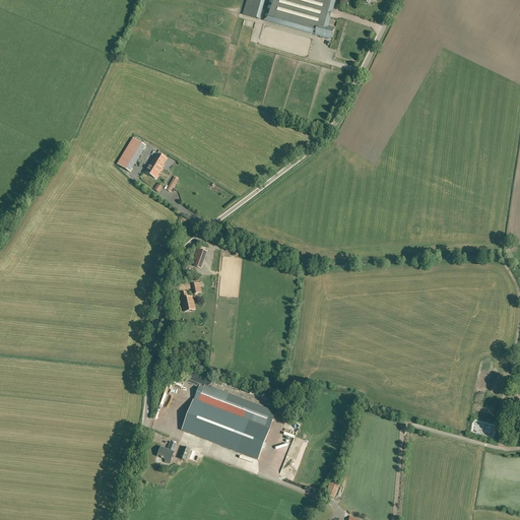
[(259,19),(264,0),(248,0),(245,15),(259,19)]
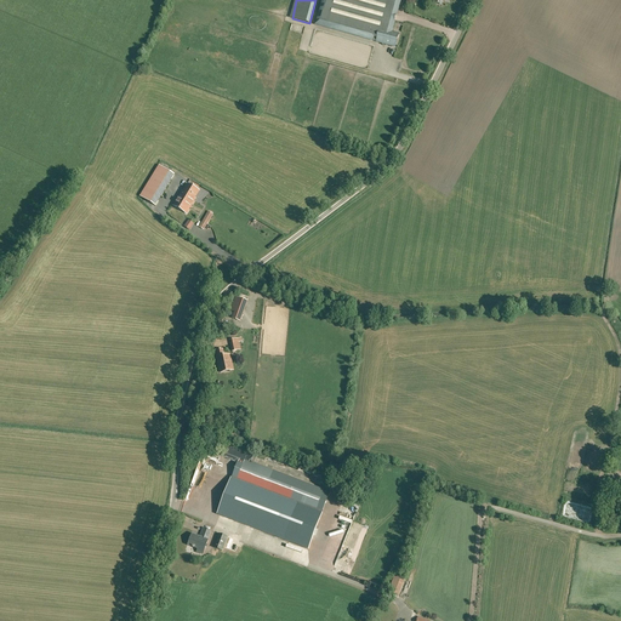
[(322,0),(315,24),(372,40),(376,41),(396,47),(399,34),(392,32),(396,21),(394,21),(396,15),(397,16),(400,0),(322,0)]
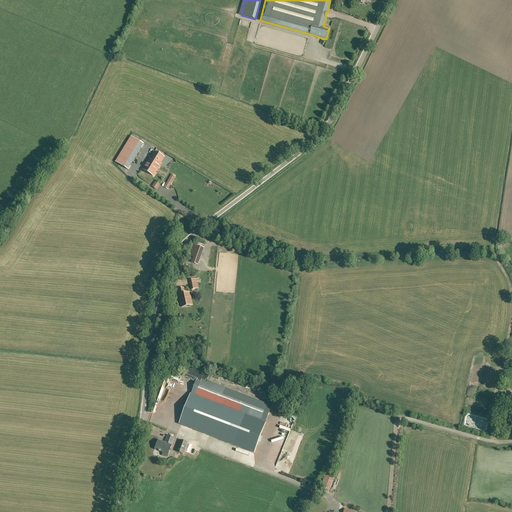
[(128,170),(130,167),(144,144),(131,136),(115,162),(128,170)]
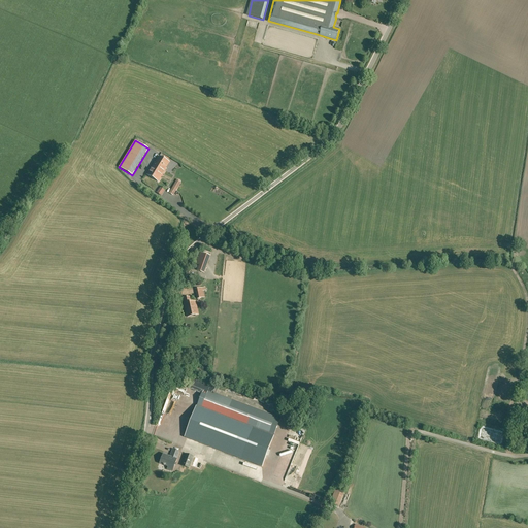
[(166,168),(170,162),(160,157),(156,163),(155,162),(147,175),(159,182),(167,169),(166,168)]
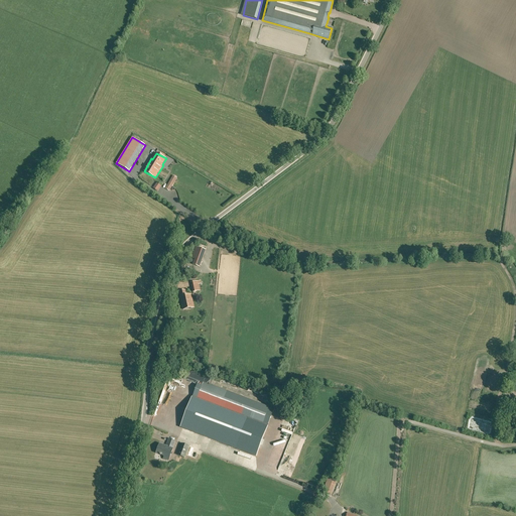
[(174,175),(167,189),(172,191),(179,177),(174,175)]
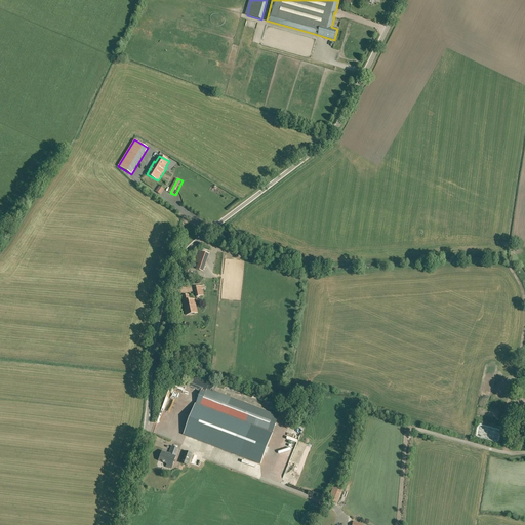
[(203,273),(209,254),(202,251),(195,270),(203,273)]
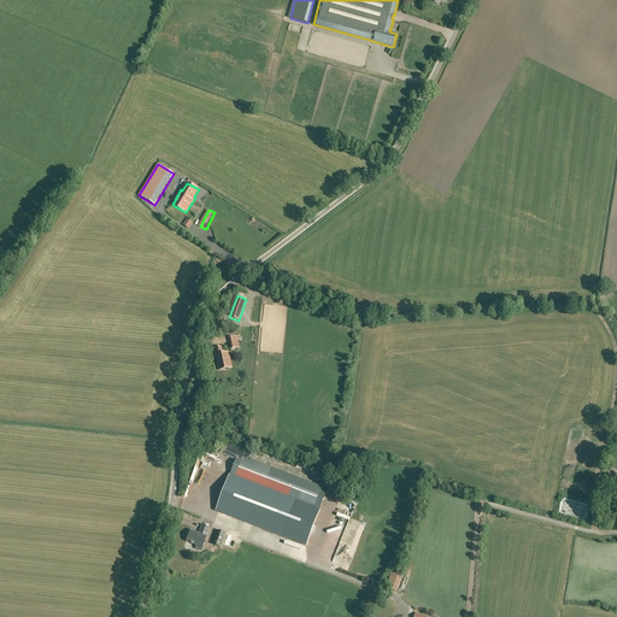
[(230,350),(240,348),(238,336),(229,338),(229,341),(230,350)]
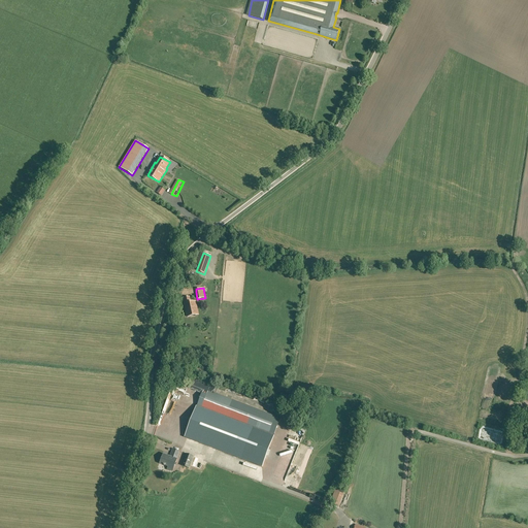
[(191,303),(190,298),(183,299),(187,317),(198,315),(195,302),(191,303)]
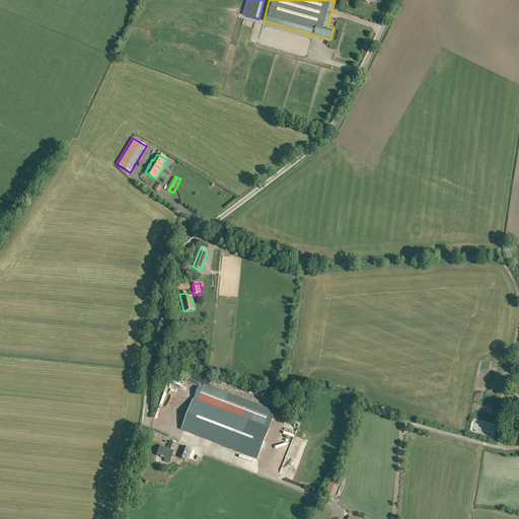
[(269,429),(265,427),(272,410),(205,384),(198,401),(194,399),(181,430),(205,439),(257,459),(269,429)]
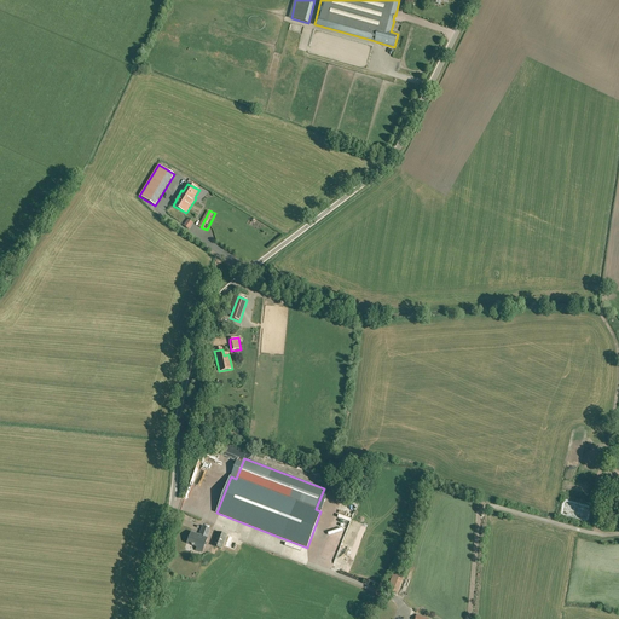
[(586,512),(583,512),(582,518),(589,520),(591,509),(588,508),(586,512)]
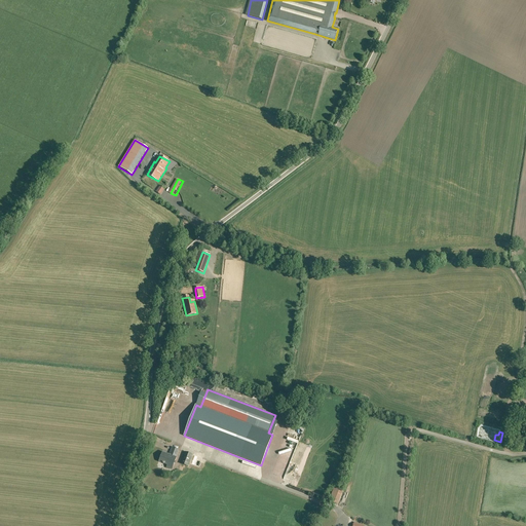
[(177,457),(180,450),(172,447),(168,455),(162,452),(159,461),(167,464),(166,467),(172,470),(176,457),(177,457)]
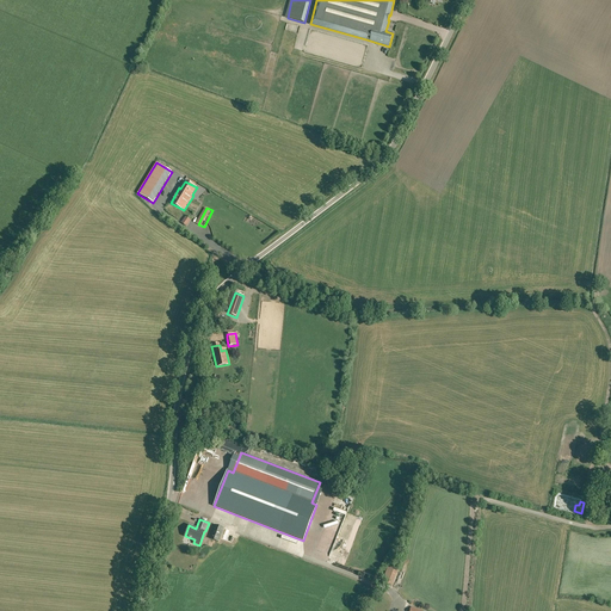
[(220,543),(224,529),(215,525),(209,539),(220,543)]
